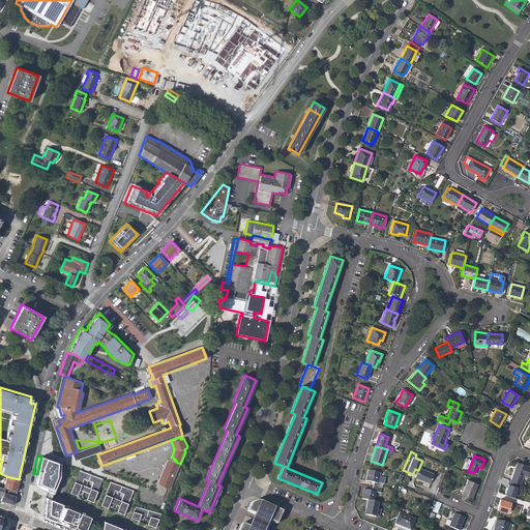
[(61,463),(42,457),(36,486),(53,493),(61,476),(61,463)]
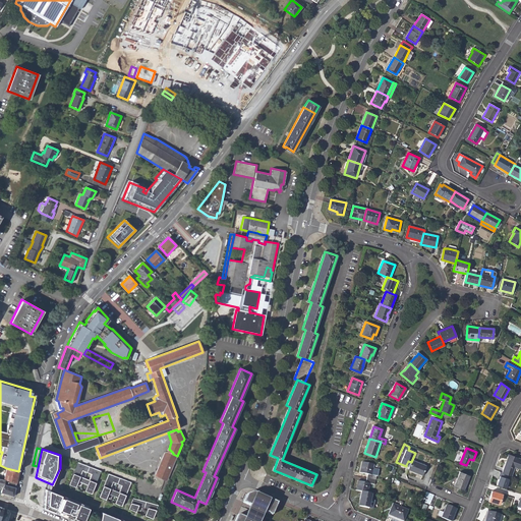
[(167,479),(177,456),(173,454),(173,453),(169,449),(167,452),(165,453),(155,475),(156,477),(164,480),(167,479)]
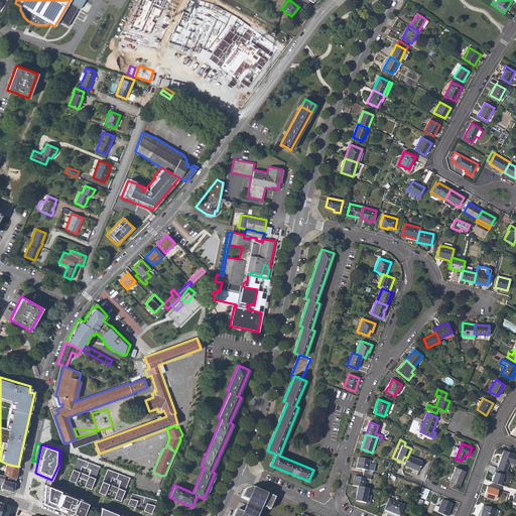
[(506,471),(510,463),(511,460),(515,462),(515,459),(515,454),(504,449),(497,468),(506,471)]
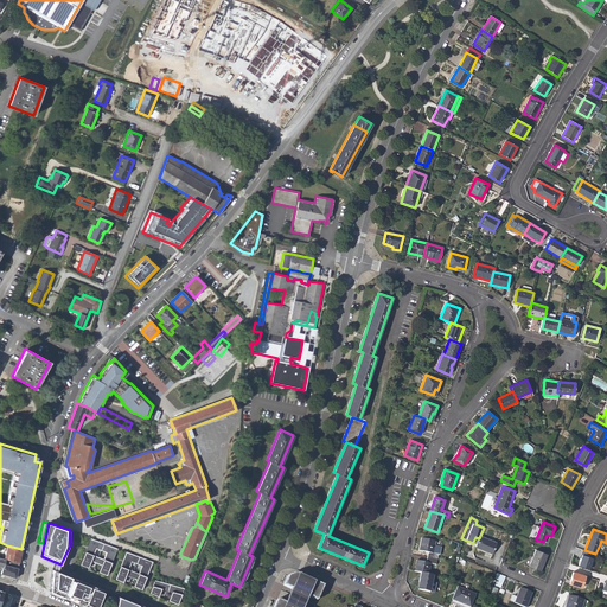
[(153,535),(146,553),(174,563),(181,547),(153,535)]
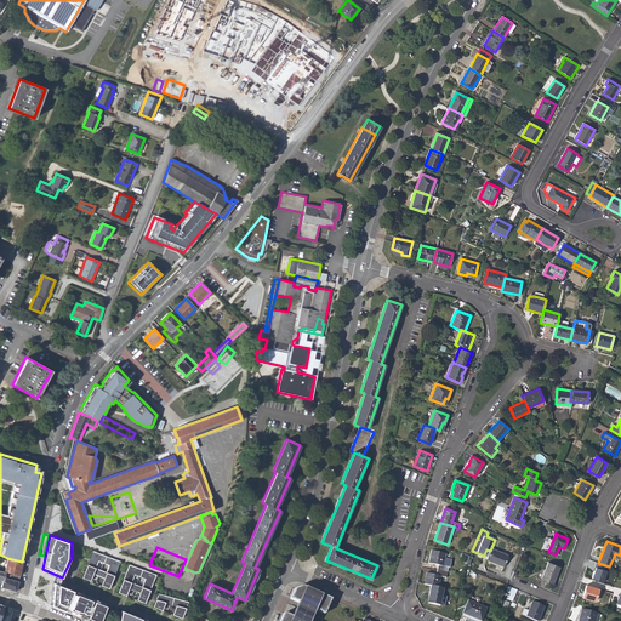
[(486,560),(497,564),(497,563),(503,565),(508,556),(491,548),(490,551),(488,557),(486,560)]
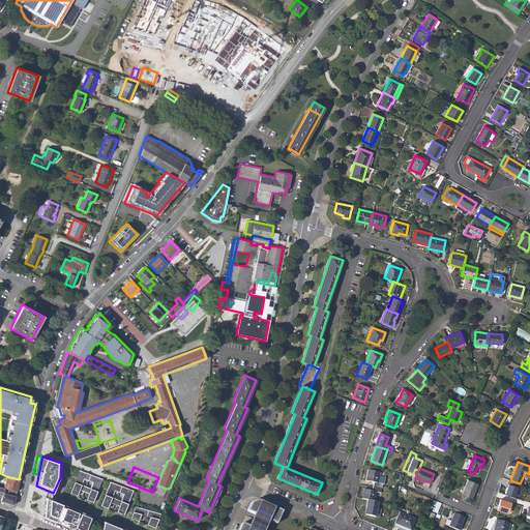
[(91,474),(80,470),(76,481),(87,487),(91,474)]
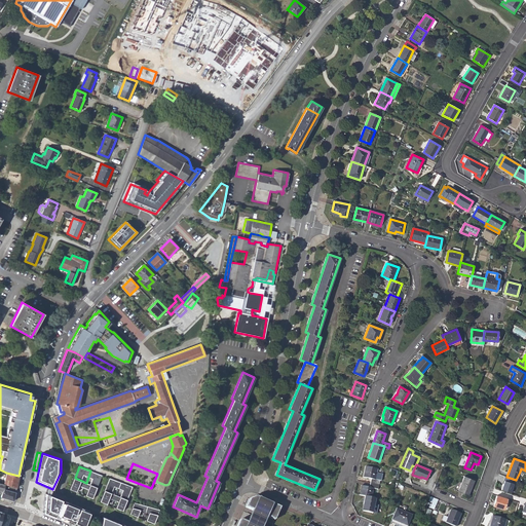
[(371,479),(370,483),(379,485),(382,471),(366,466),(364,477),(371,479)]
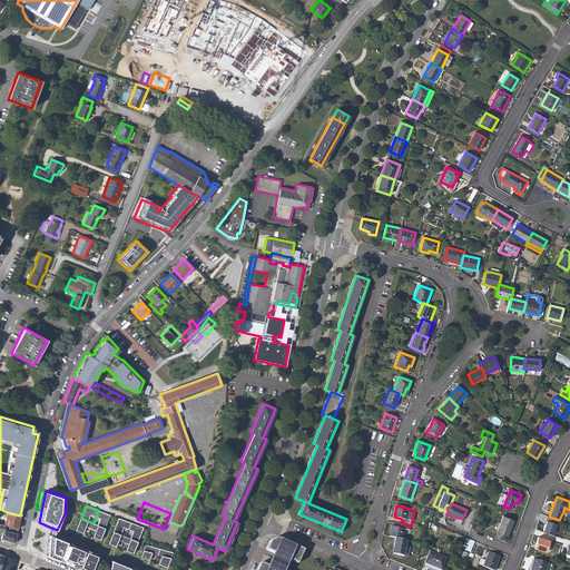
[(110,514),(98,510),(94,523),(106,528),(110,514)]
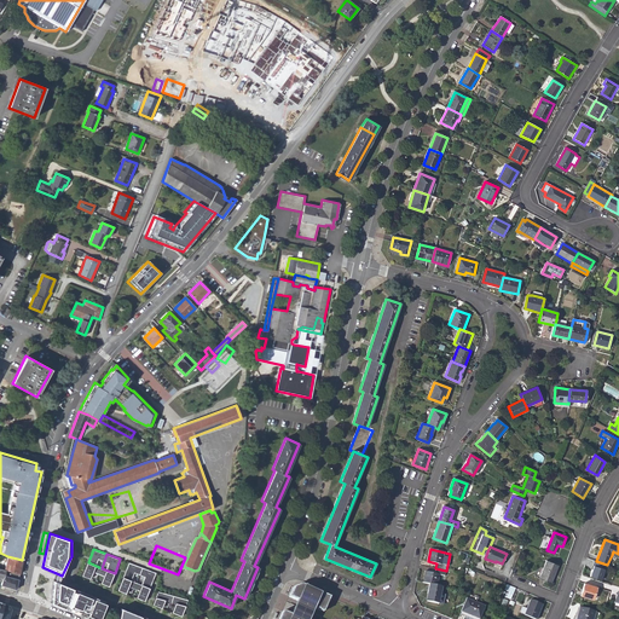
[(7,556),(5,563),(21,568),(22,560),(7,556)]
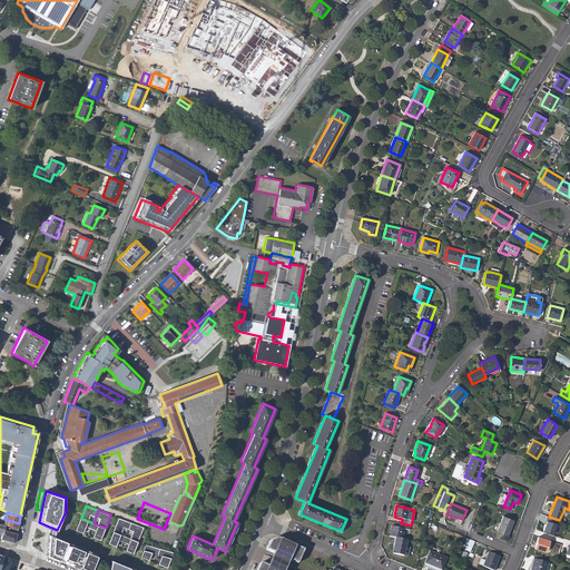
[(497,532),(507,537),(513,520),(503,517),(497,532)]
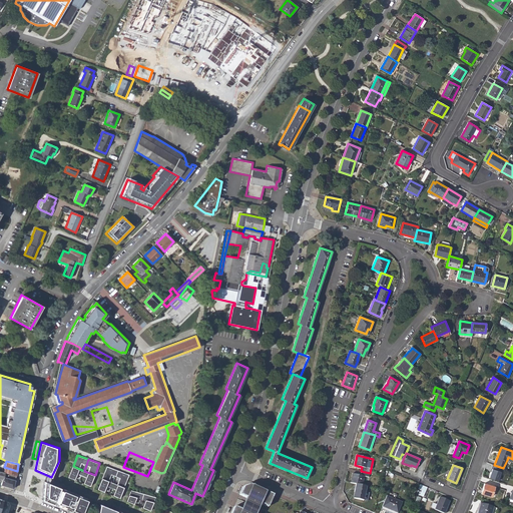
[(79,481),(84,471),(73,466),(68,477),(79,481)]
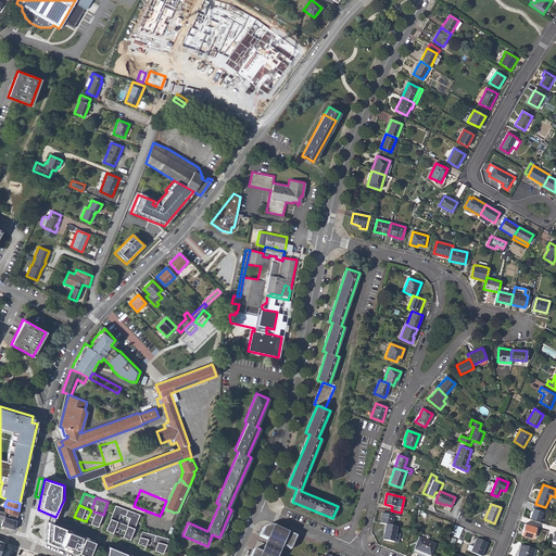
[(128,509),(116,505),(111,518),(123,522),(126,516),(128,509)]
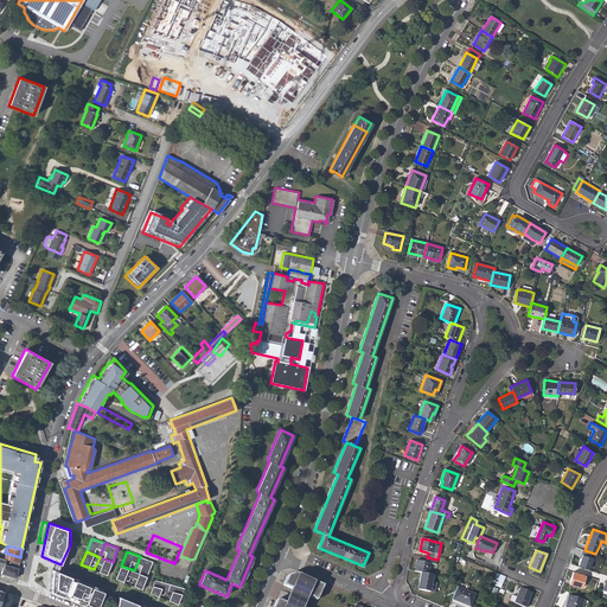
[(5,553),(4,558),(5,560),(19,563),(20,557),(5,553)]
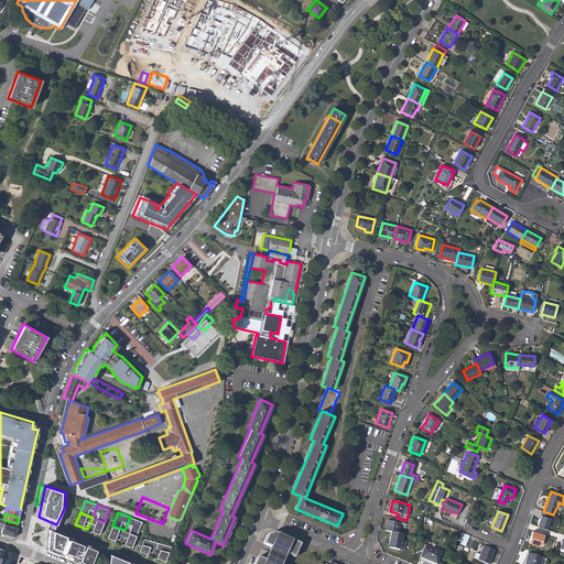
[(541,514),(538,525),(549,528),(552,518),(541,514)]
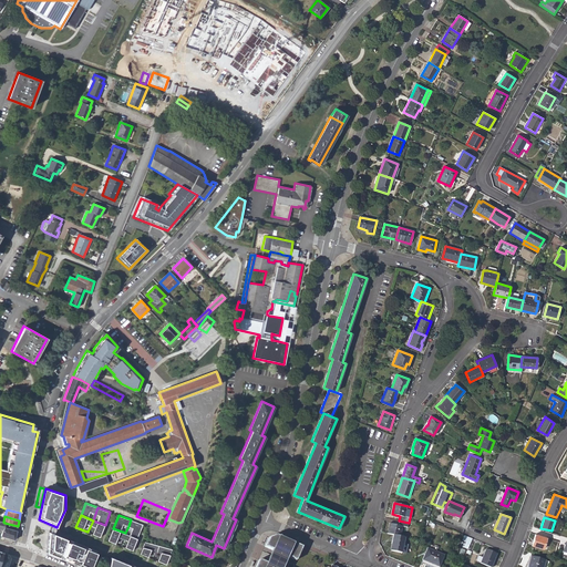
[(143,525),(131,519),(125,533),(137,537),(143,525)]
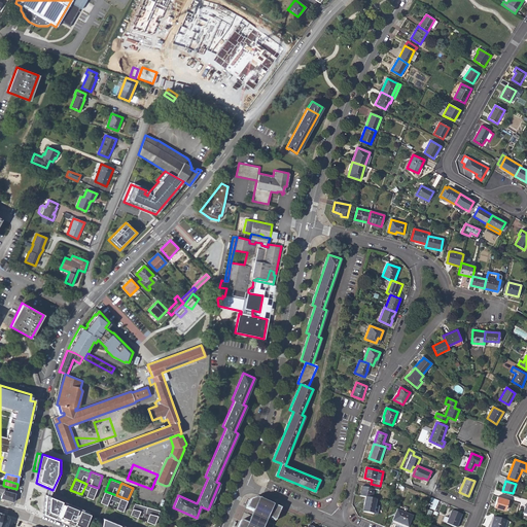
[(86,484),(81,494),(93,498),(98,488),(86,484)]
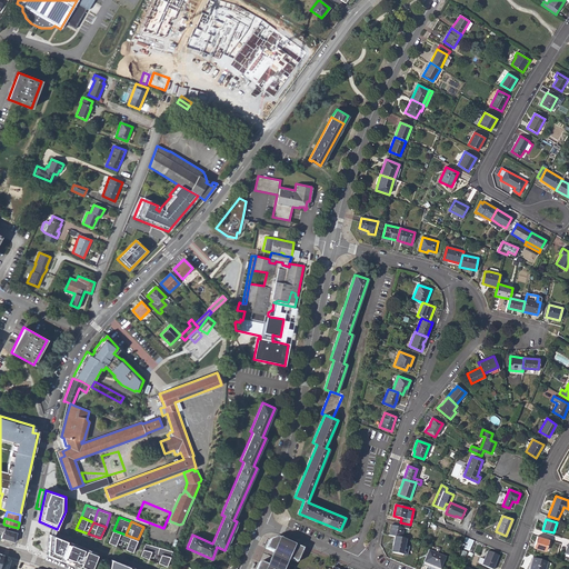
[(391,526),(389,536),(395,537),(402,539),(405,528),(409,529),(410,525),(400,522),(399,527),(391,526)]
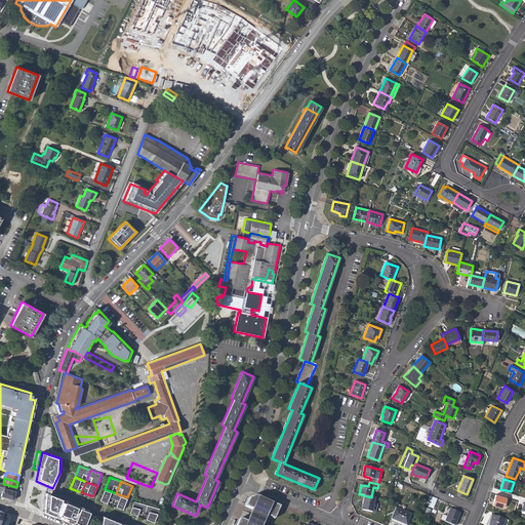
[(0,496),(13,500),(16,487),(4,484),(2,491),(1,493),(0,496)]
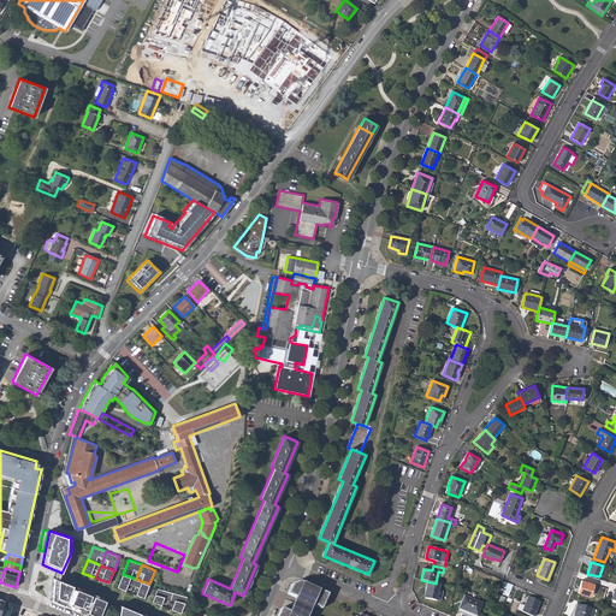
[(131,592),(136,579),(123,574),(118,586),(131,592)]
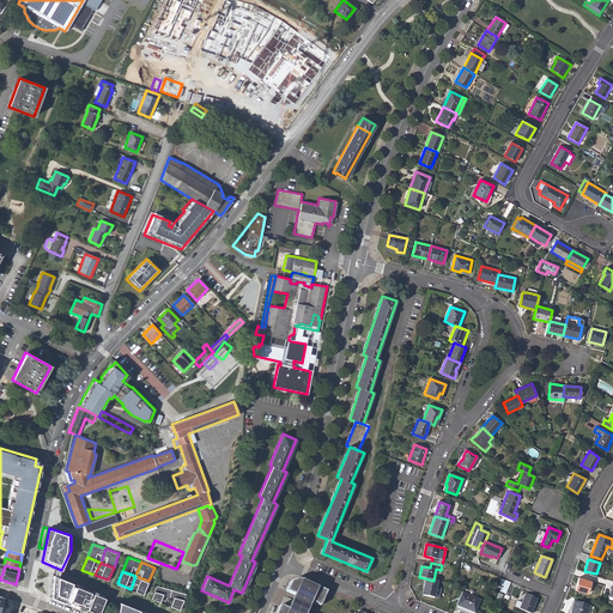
[(73,582),(54,575),(52,596),(65,602),(73,582)]
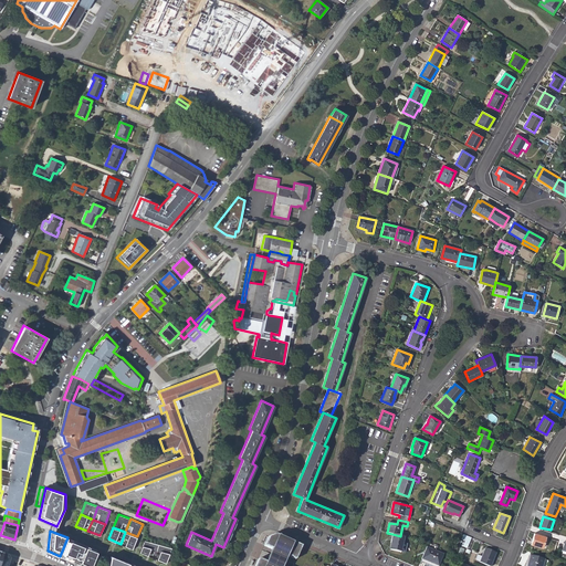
[(125,532),(121,544),(133,548),(137,536),(125,532)]
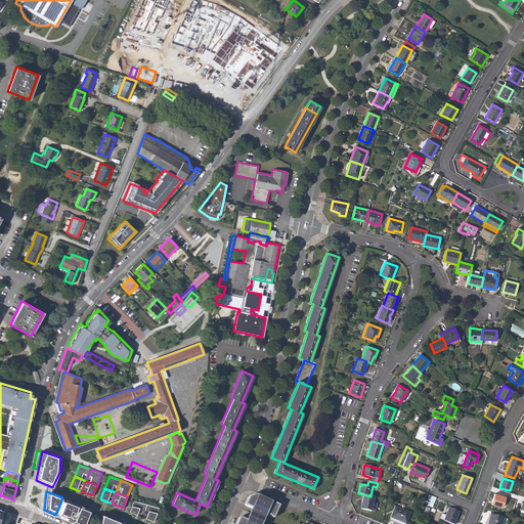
[(491,504),(505,509),(508,497),(495,493),(491,504)]
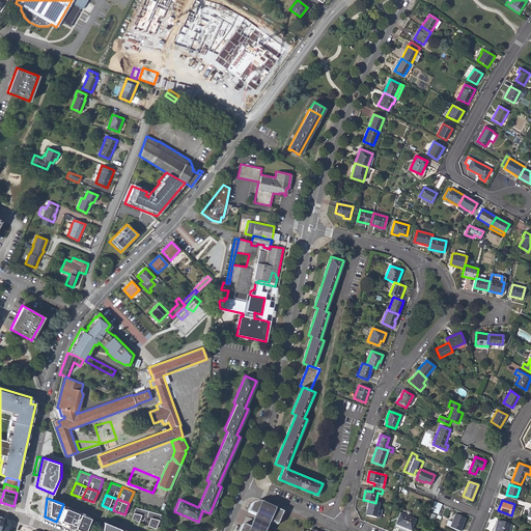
[(239,530),(263,530),(269,521),(277,525),(283,512),(258,501),(257,503),(255,502),(254,505),(252,503),(248,510),(248,511),(255,515),(250,528),(242,525),(239,530)]
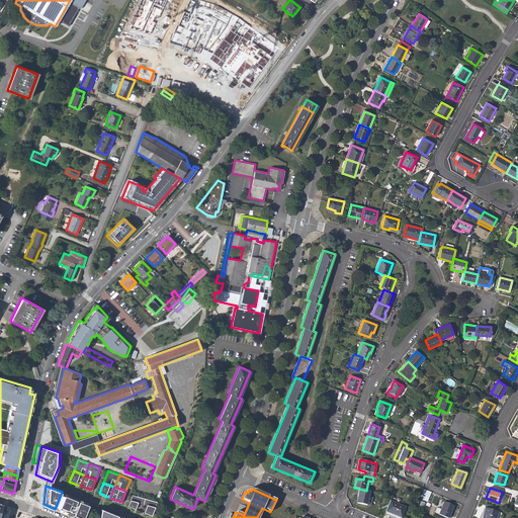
[(366,505),(369,491),(366,491),(359,489),(358,497),(359,497),(358,503),(366,505)]
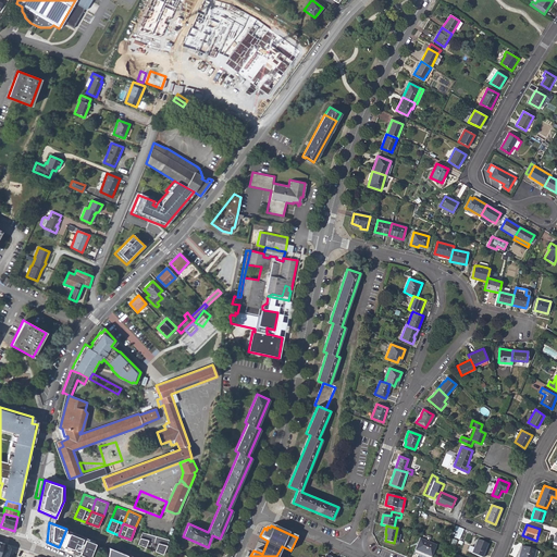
[(83,537),(70,532),(63,548),(72,552),(76,542),(79,544),(83,537)]
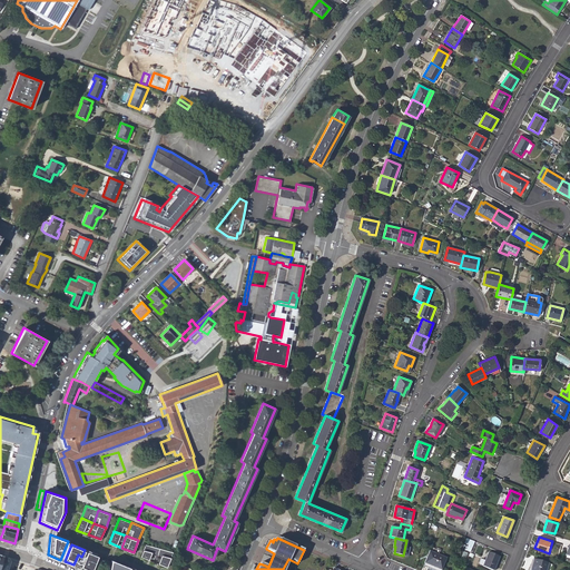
[(160,549),(146,544),(141,556),(154,561),(160,549)]
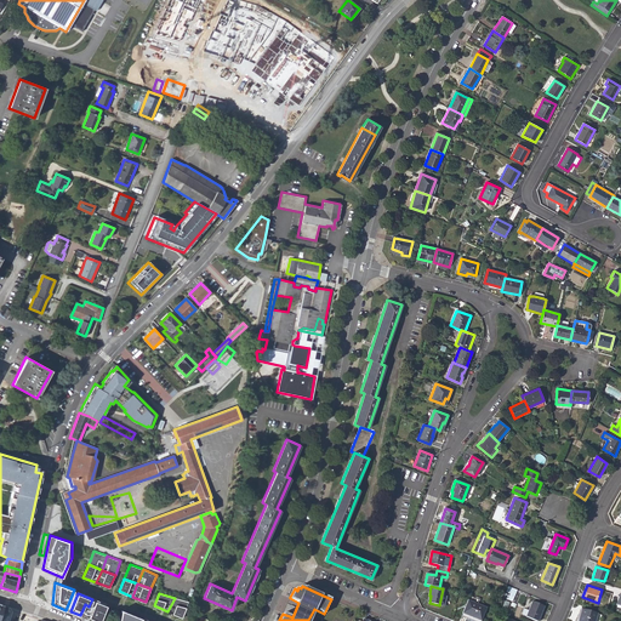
[(189,602),(175,598),(167,611),(182,617),(189,602)]
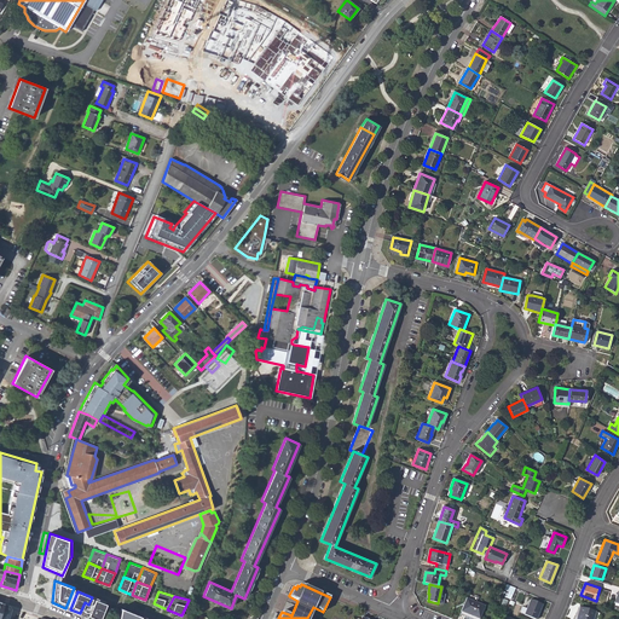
[(88,617),(92,618),(99,618),(106,603),(96,599),(88,617)]
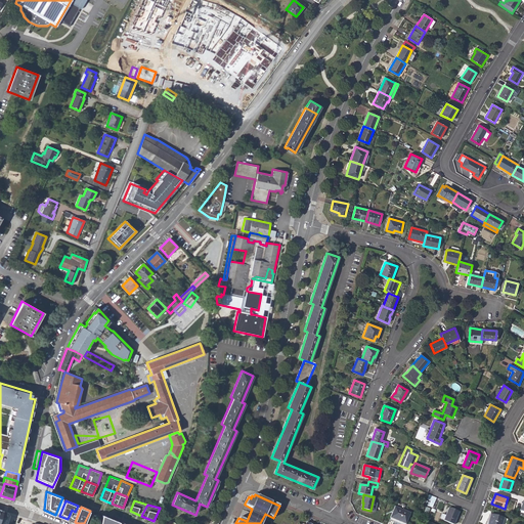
[(393,523),(395,523),(405,523),(410,513),(395,507),(391,517),(394,519),(393,523)]
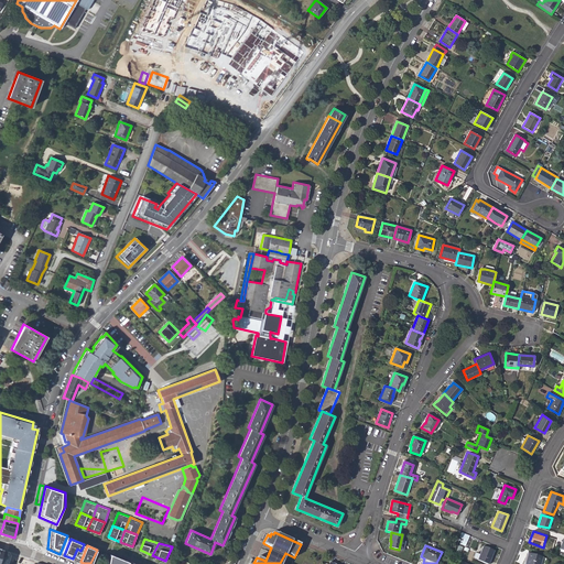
[(478,560),(487,563),(488,563),(494,551),(484,546),(478,560)]
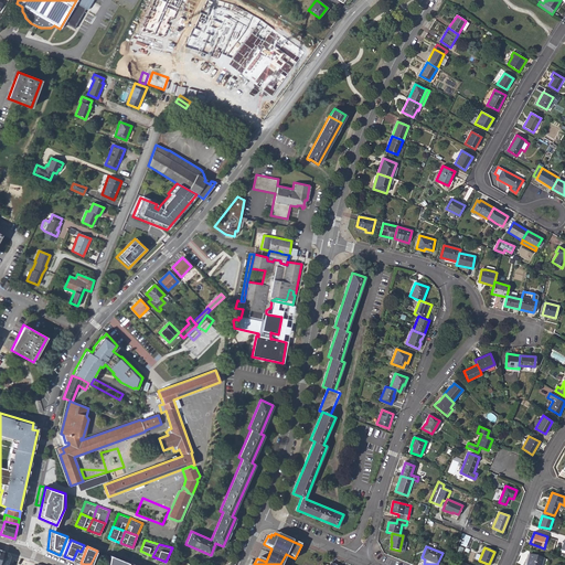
[(525,564),(541,564),(544,558),(529,554),(525,564)]
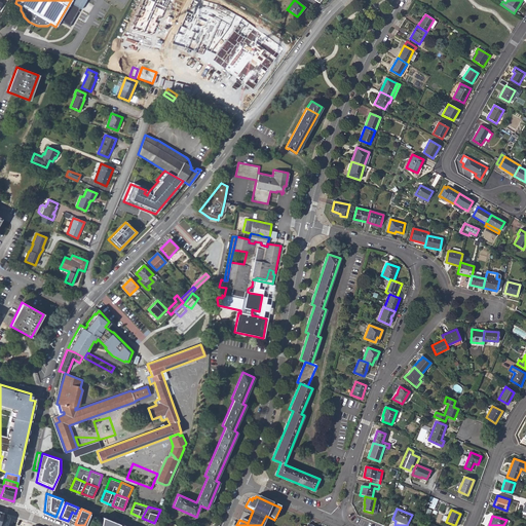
[(119,525),(120,523),(103,517),(101,525),(119,525)]
